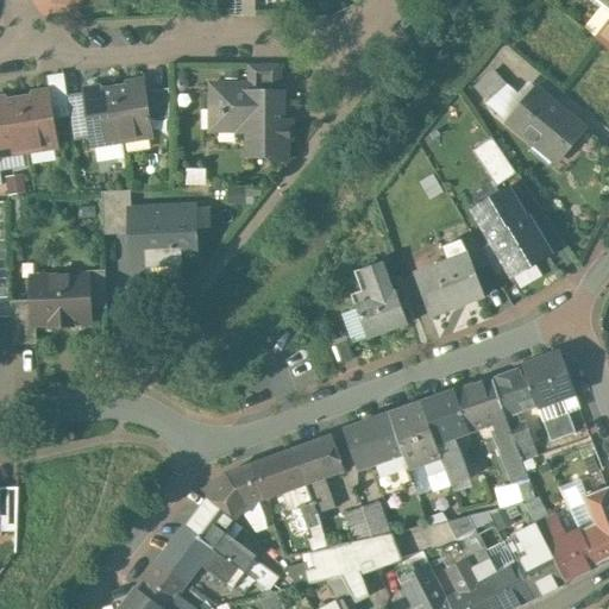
[(112,0),(82,0),(86,13),(113,10),(112,0)]
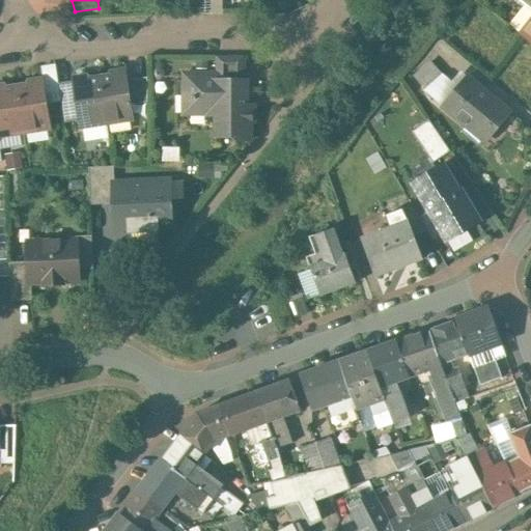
[(530,0),(520,0),(519,1),(530,10),(530,0)]
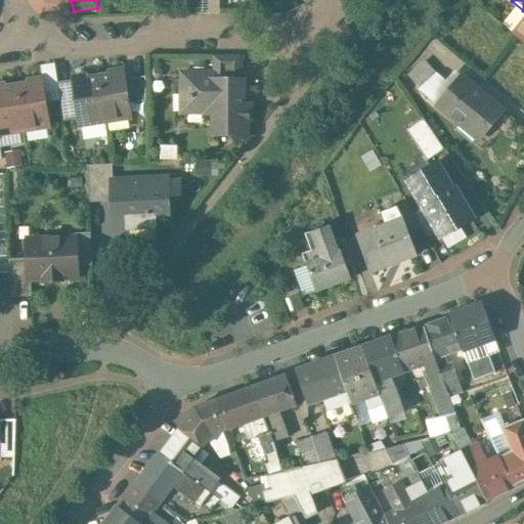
[(523,24),(515,36),(523,43),(523,24)]
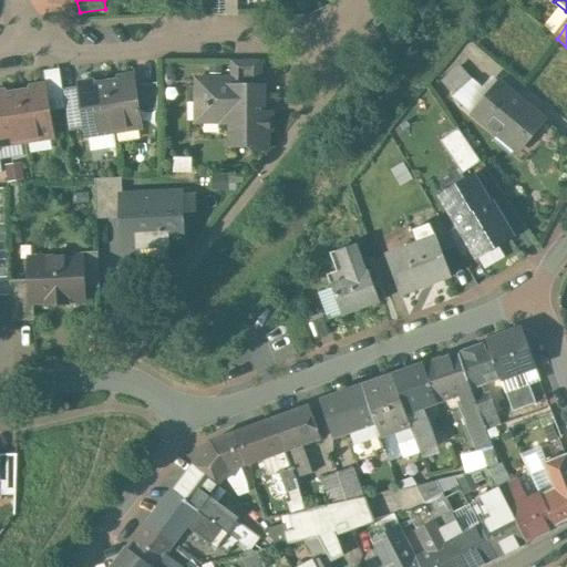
[(261,61),(232,61),(232,86),(261,86),(261,61)]
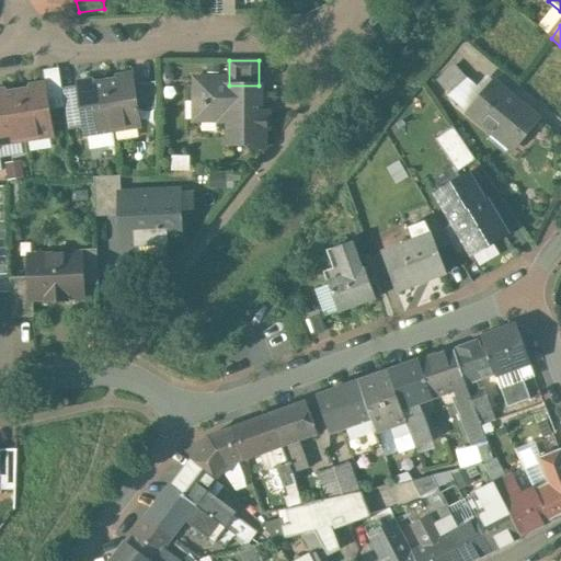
[(468,80),(456,66),(438,82),(450,95),(468,80)]
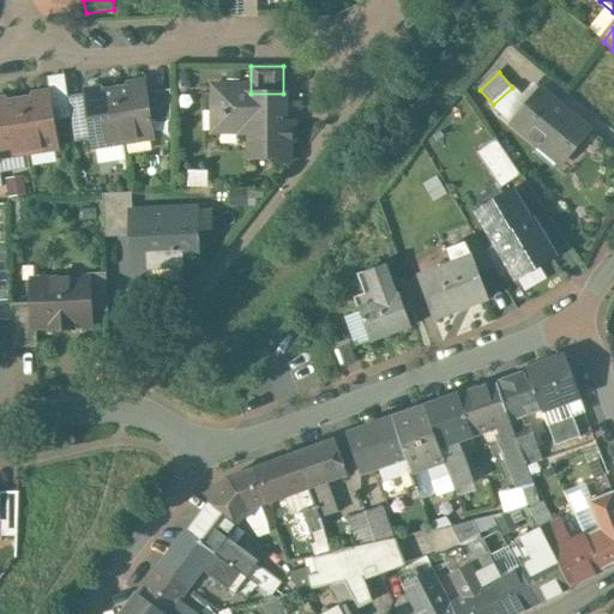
[(145,82),(127,85),(128,89),(115,91),(124,144),(155,139),(151,122),(148,95),(145,82)]
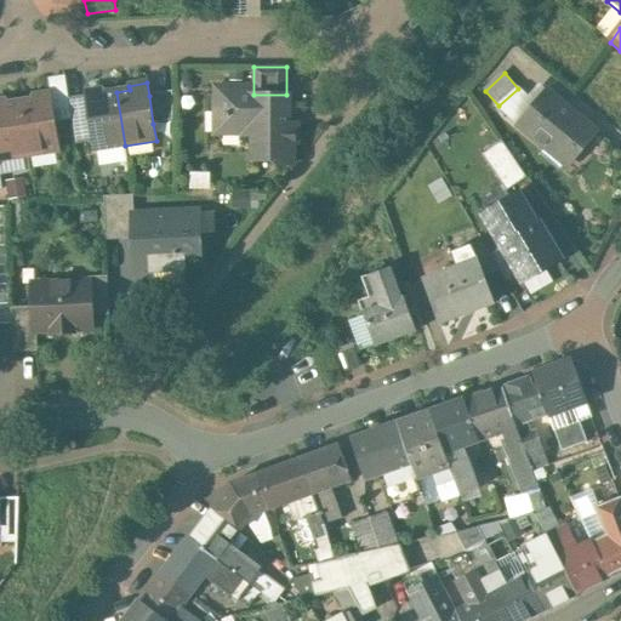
[(254,95),(248,95),(240,87),(216,87),(216,113),(222,113),(222,120),(227,120),(227,134),(254,134),(254,160),(271,160),(277,165),(292,165),(292,144),(296,144),(296,124),(288,124),(288,95),(286,95),(254,95)]
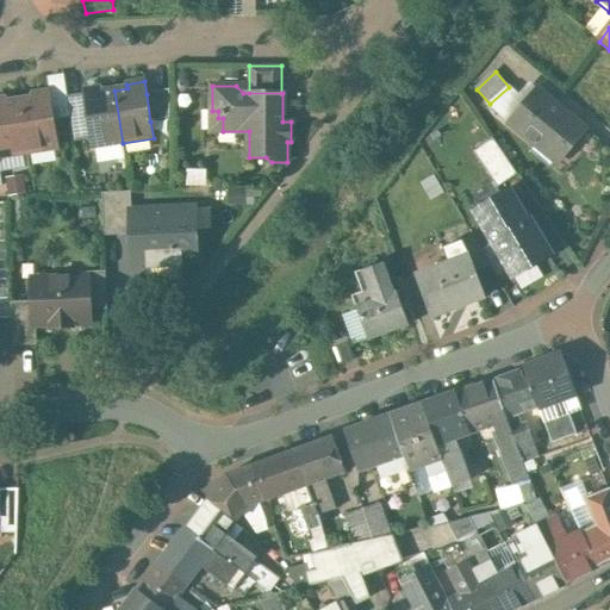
[(101,88),(83,92),(91,138),(93,148),(123,143),(114,91),(101,92),(101,88)]
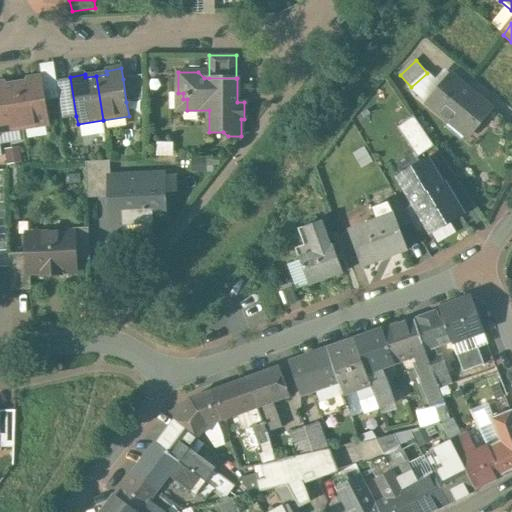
[(490,107),(450,74),(426,103),(450,123),(454,118),(470,131),(490,107)]
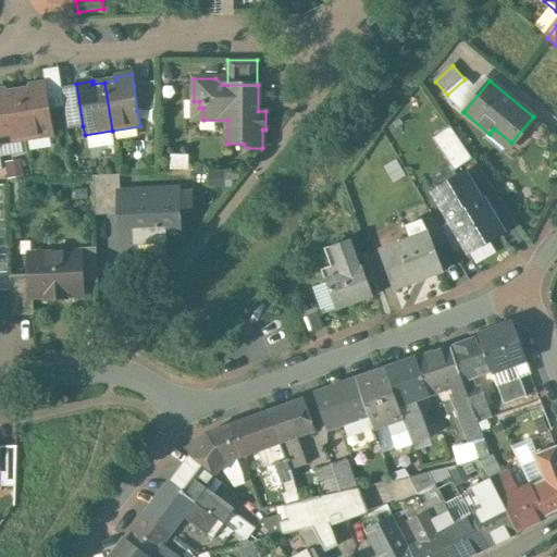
[(156,83),(134,86),(137,111),(156,109),(156,83)]
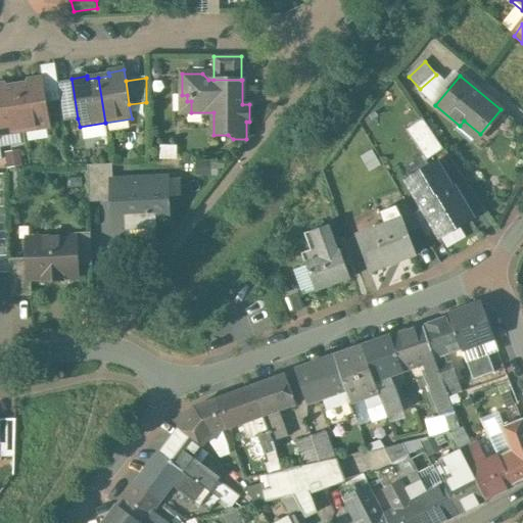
[(42,79),(27,82),(28,85),(16,86),(24,132),(50,128),(42,79)]
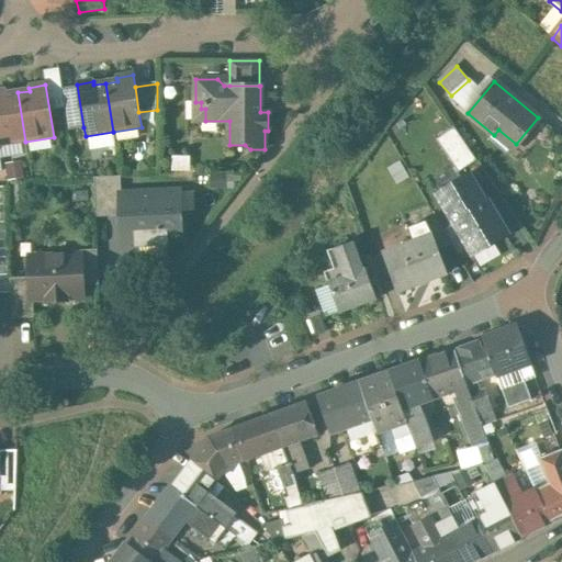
[(78,88),(63,91),(68,130),(83,127),(78,88)]
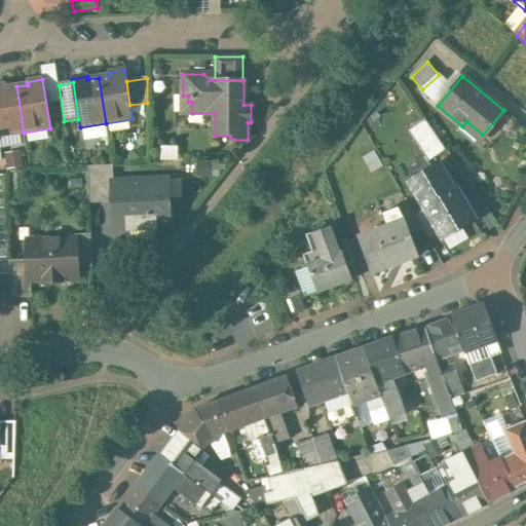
[(16,86),(6,88),(5,85),(0,85),(0,136),(24,133),(16,86)]
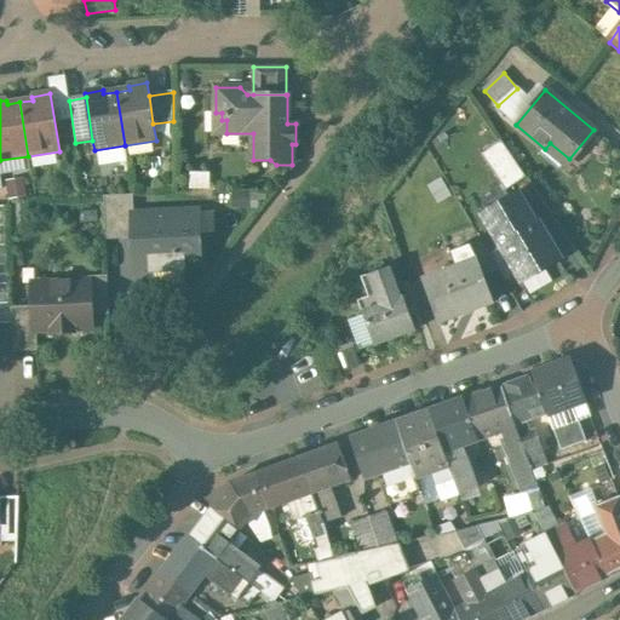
[(506,145),(488,156),(512,194),(480,214),(526,288),(564,264),(517,189),(529,182),(506,145)]
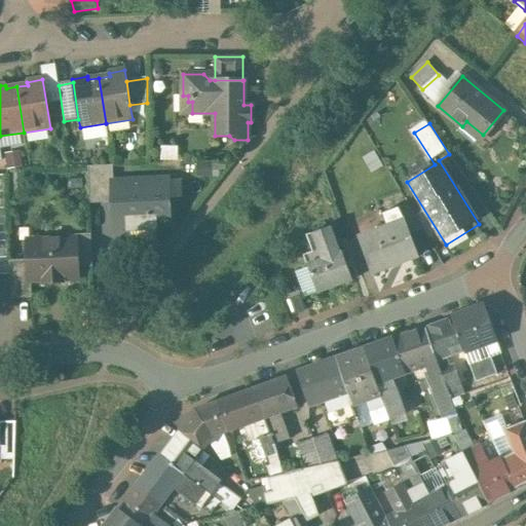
[(113,165),(88,166),(89,203),(113,202),(112,182),(113,182),(113,165)]
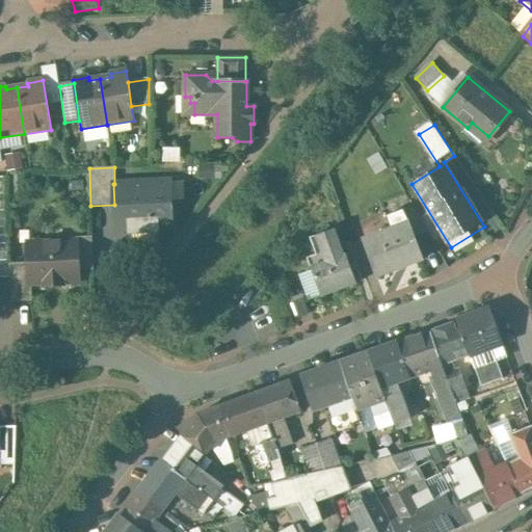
[(114,184),(113,184),(114,205),(115,231),(129,230),(129,234),(159,233),(159,229),(171,229),(169,182),(114,184)]
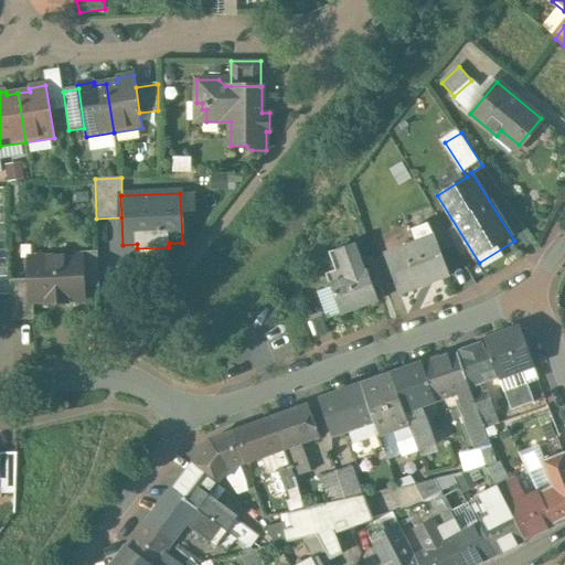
[(456,248),(439,221),(428,224),(436,237),(441,254),(456,248)]
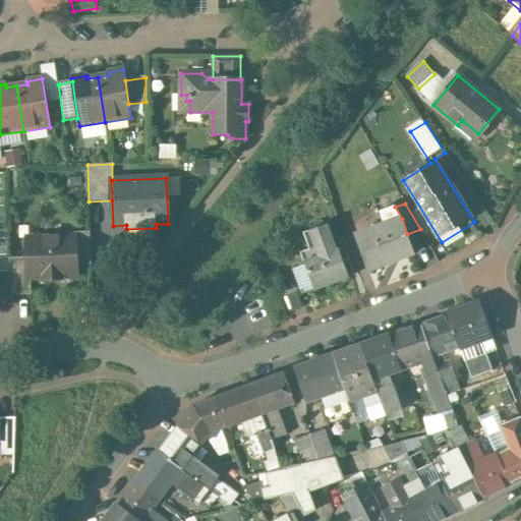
[(402,219),(395,207),(380,213),(384,225),(355,235),(368,271),(414,253),(407,234),(402,219)]
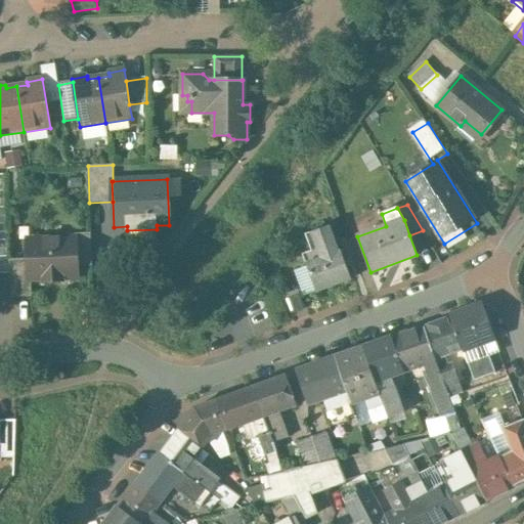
[(330,227),(306,236),(312,252),(318,249),(321,258),(339,252),(330,227)]
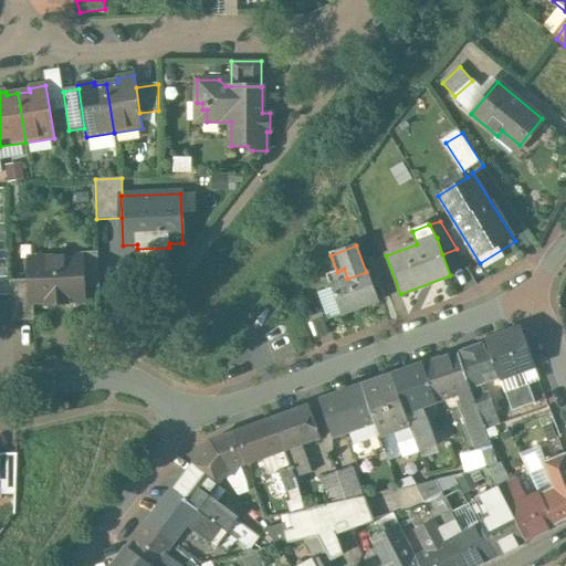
[(478,284),(460,248),(444,255),(461,292),(478,284)]
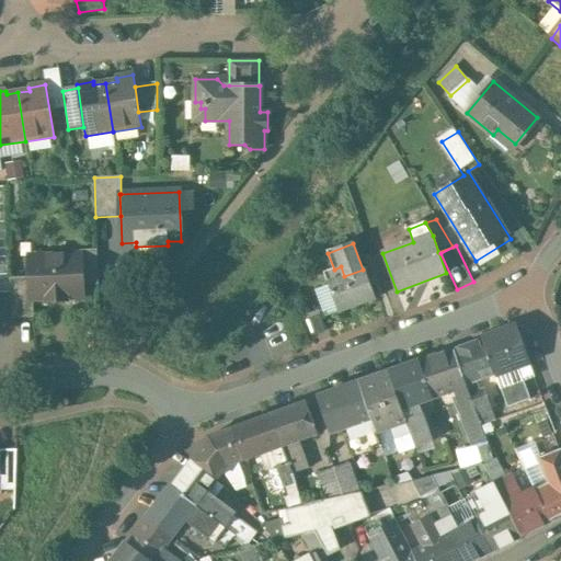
[(99,285),(96,250),(80,251),(80,255),(81,255),(83,286),(99,285)]
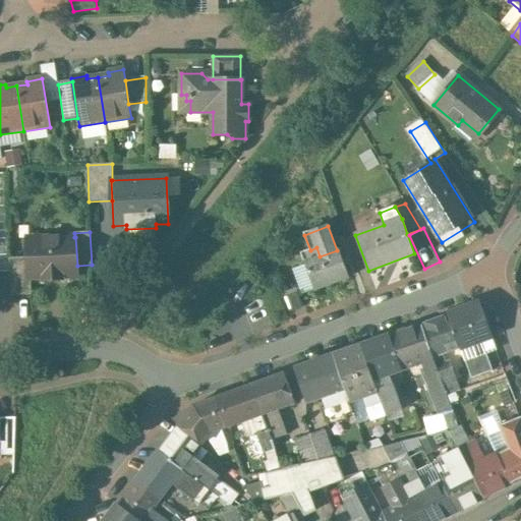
[(60,236),(43,236),(43,238),(27,239),(27,258),(29,279),(31,278),(45,278),(45,280),(61,279),(61,277),(77,277),(77,266),(75,237),(74,237),(60,238),(60,236)]
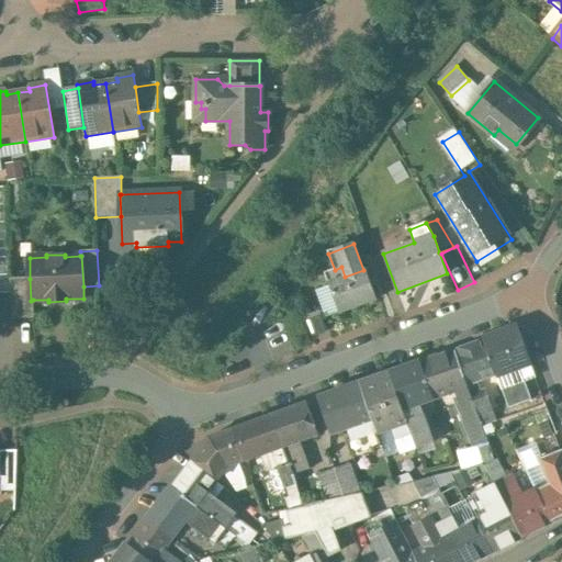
[(335,270),(325,273),(328,283),(345,277),(341,267),(335,270)]
